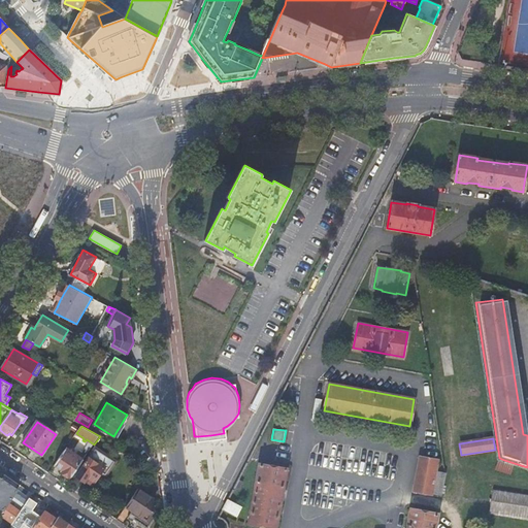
[(68,444),(55,465),(63,470),(62,472),(66,474),(71,479),(85,459),(80,457),(74,453),(76,450),(68,444)]
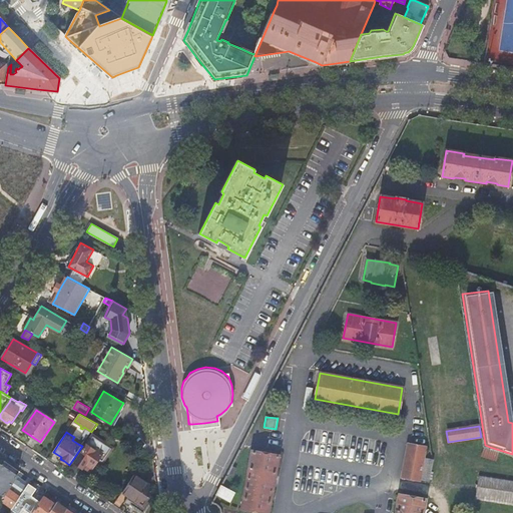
[(75,463),(83,469),(84,468),(86,465),(92,469),(93,469),(99,459),(101,461),(103,462),(113,448),(93,435),(87,445),(75,463)]
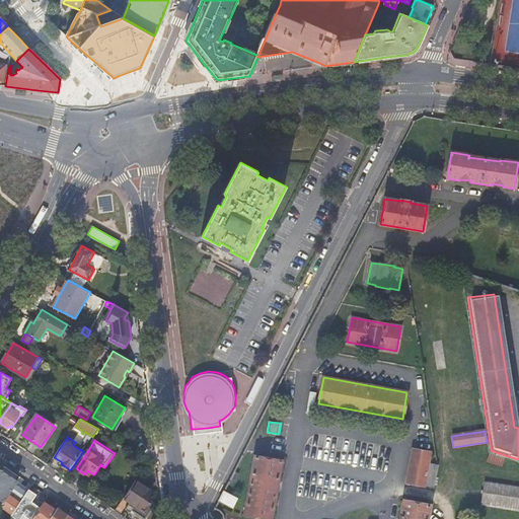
[(85,440),(79,449),(83,451),(89,443),(85,440)]
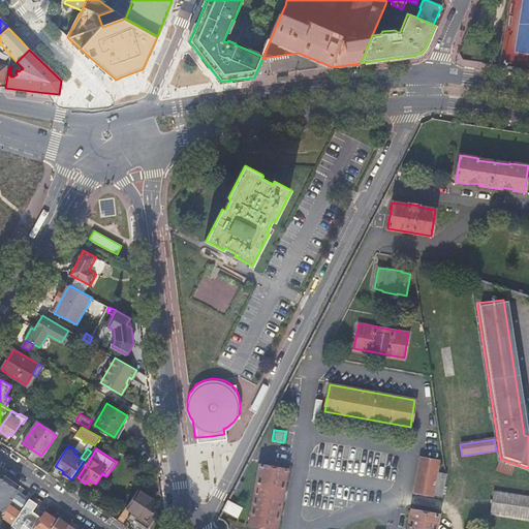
[(438,462),(421,459),(414,493),(432,496),(438,462)]
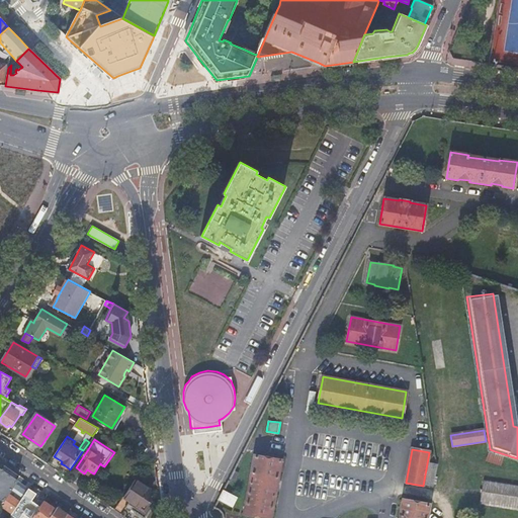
[(500,465),(503,456),(488,451),(485,461),(500,465)]
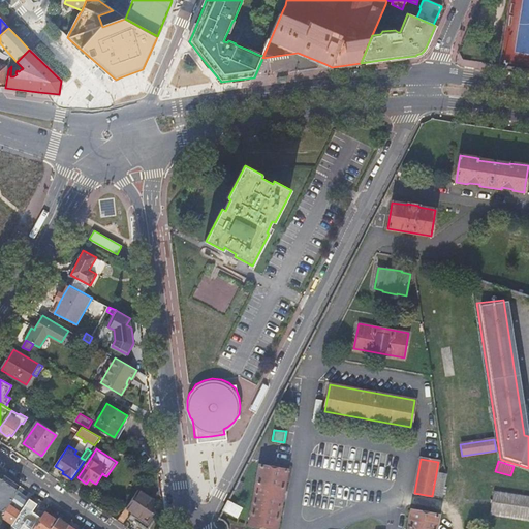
[(275,528),(286,470),(259,466),(248,524),(273,528),(275,528)]
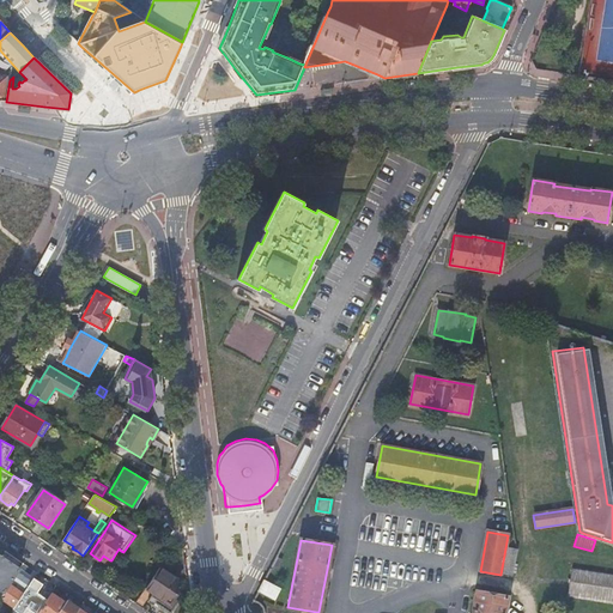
[(0,599),(1,598),(22,569),(0,553),(0,589),(1,590),(0,592),(0,599)]
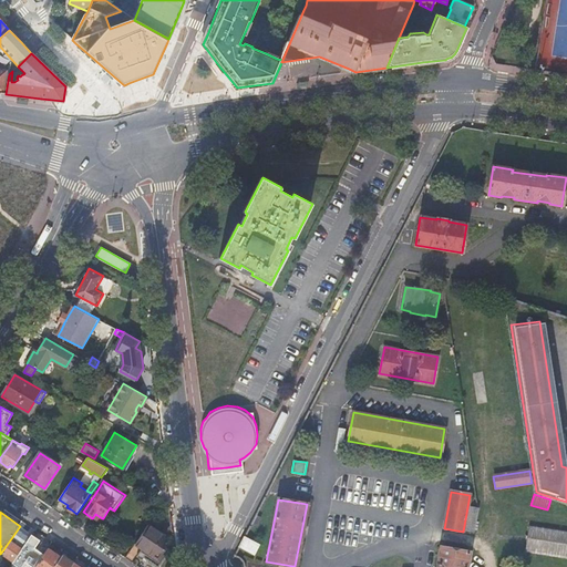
[(148,525),(136,545),(142,548),(138,554),(147,559),(158,566),(165,557),(162,554),(164,550),(157,545),(163,535),(148,525)]
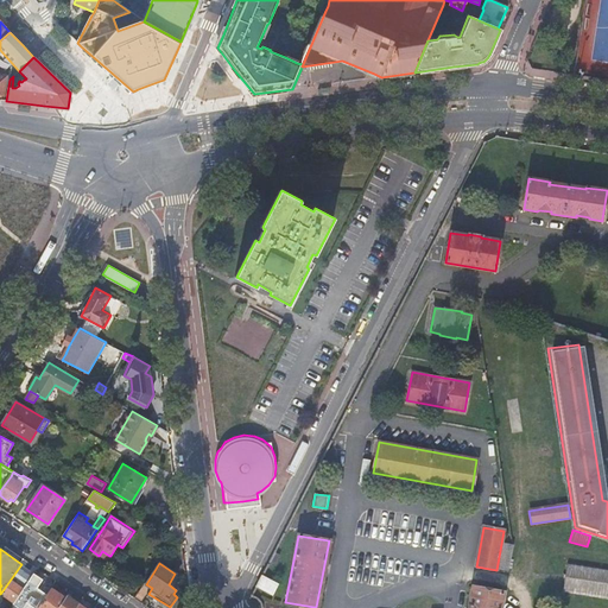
[(14,602),(21,591),(35,574),(27,568),(21,564),(1,593),(14,602)]
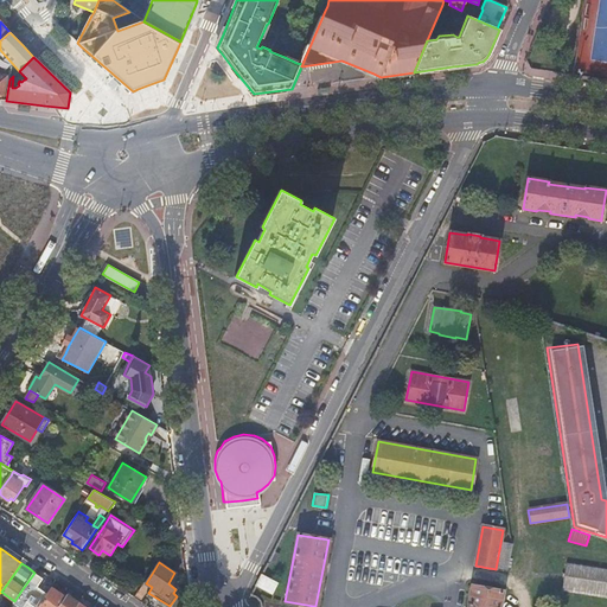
[(606,569),(566,563),(562,592),(606,598),(606,569)]
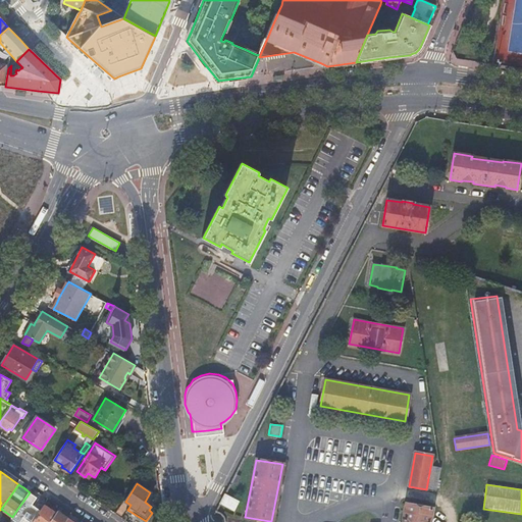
[(33,521),(45,506),(46,503),(42,500),(30,492),(18,508),(25,513),(28,511),(32,514),(28,519),(32,521),(33,521)]
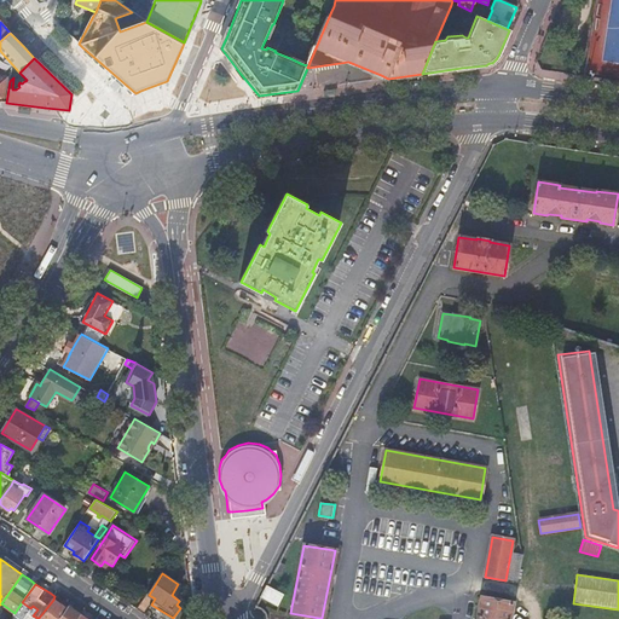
[(266,588),(260,599),(278,608),(284,596),(266,588)]
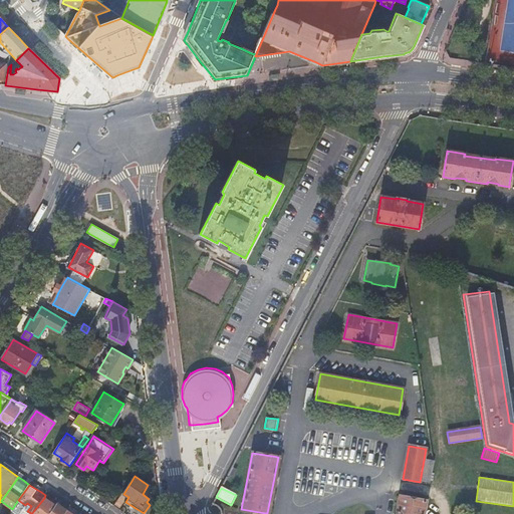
[(424,513),(427,501),(400,496),(396,513),(424,513)]
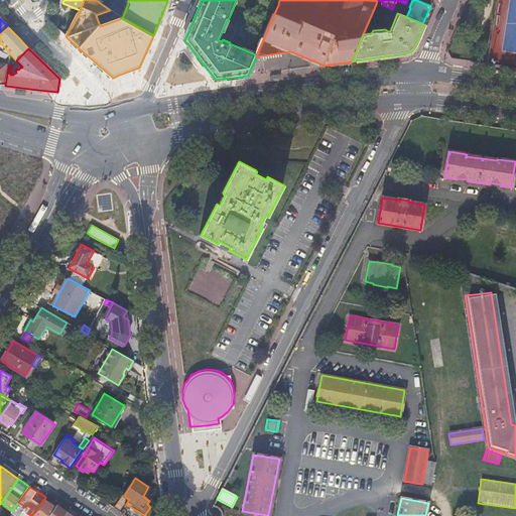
[(32,515),(49,515),(55,508),(54,506),(44,500),(32,515)]
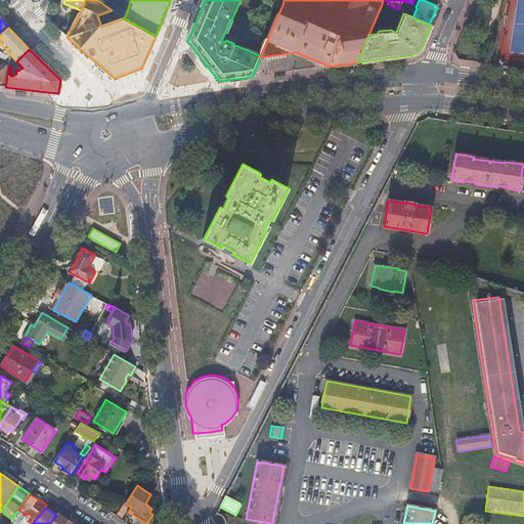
[(67,523),(70,521),(60,515),(58,513),(56,516),(50,523),(67,523)]
